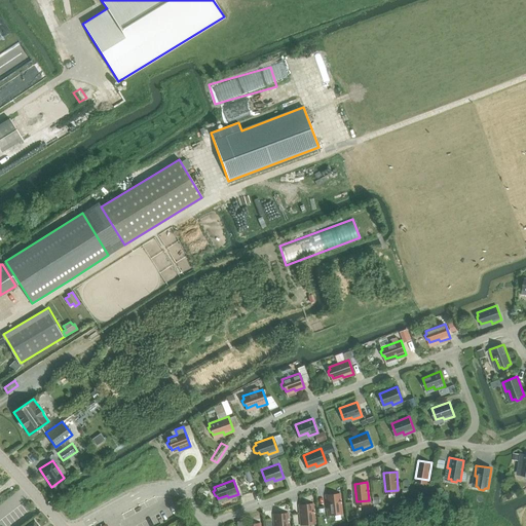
[(326,494),(328,512),(341,511),(339,492),(326,494)]
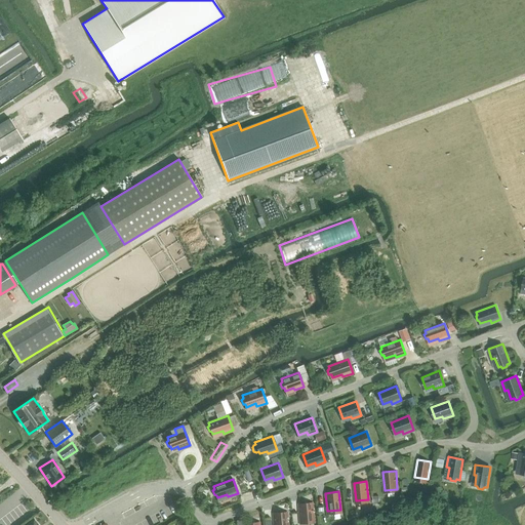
[(298,503),(300,521),(313,520),(312,501),(298,503)]
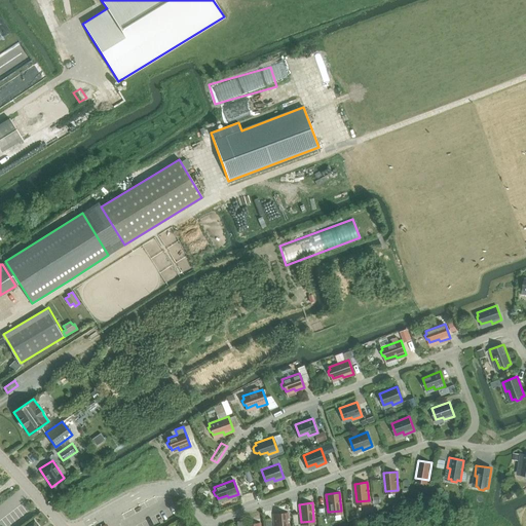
[(274,514),(274,525),(288,525),(287,512),(274,514)]
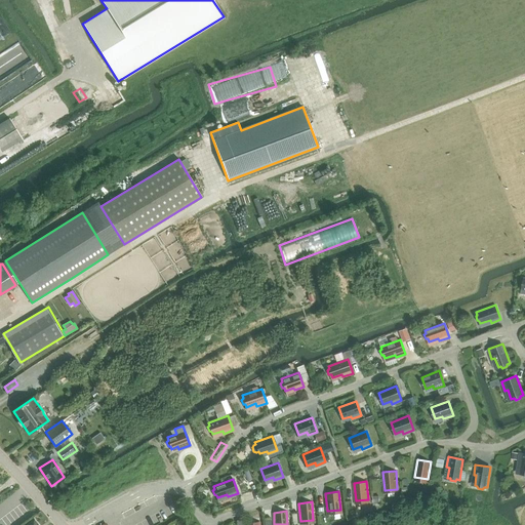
[(386,521),(387,524),(388,524),(403,524),(403,523),(406,518),(404,513),(386,521)]
